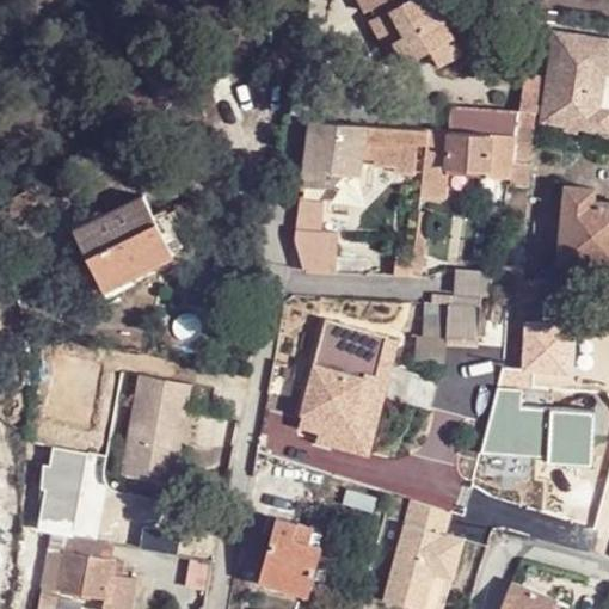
[(431,0),(406,0),(376,17),(385,34),(376,37),(394,72),(428,51),(451,38),(431,0)]
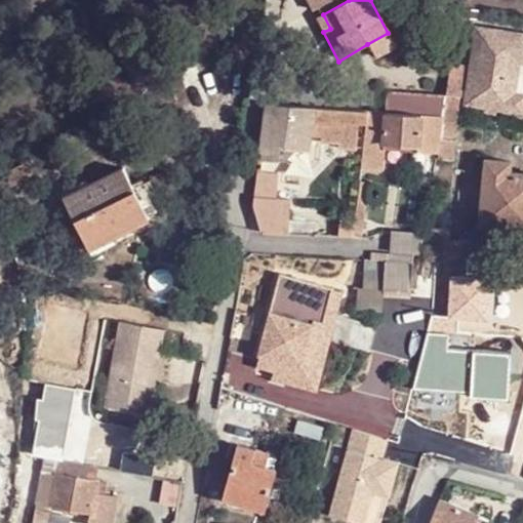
[(316,18),(323,32),(330,29),(323,14),(316,18)]
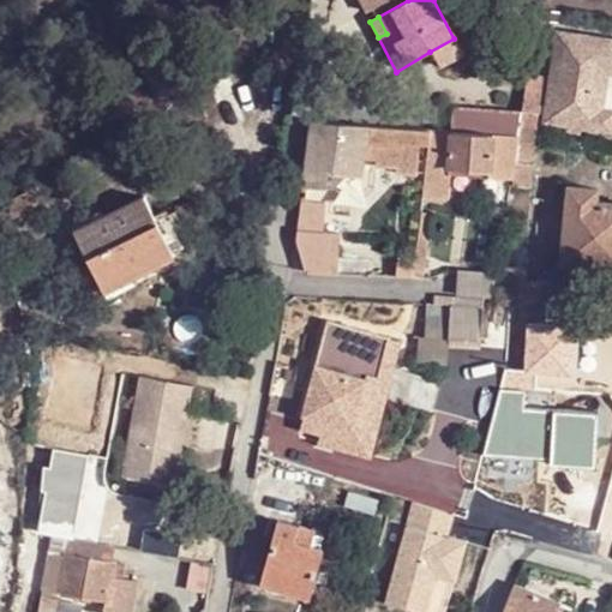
[(611,40),(557,33),(541,118),(611,130),(611,94),(603,93),(609,65),(611,65),(611,40)]
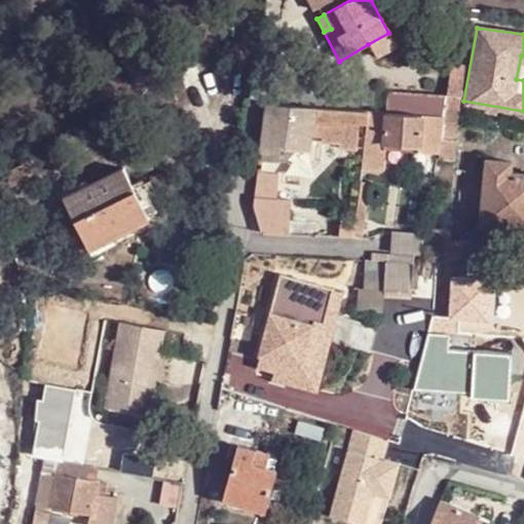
[(388,33),(368,44),(376,59),(397,46),(388,33)]
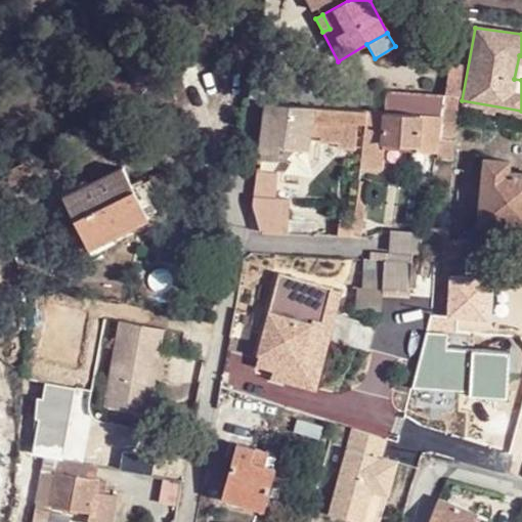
[(385,113),(440,117),(444,94),(386,91),(385,113)]
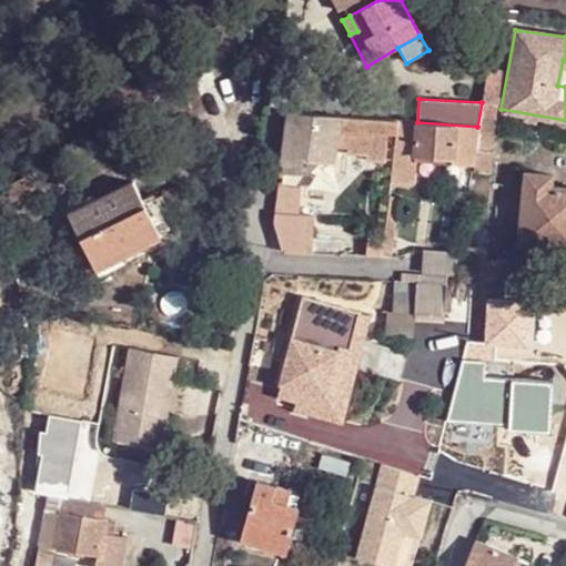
[(287,115),(286,118),(282,155),(324,159),(334,160),(336,138),(347,139),(347,151),(364,152),(364,161),(383,162),(385,134),(393,135),(395,121),(287,115)]
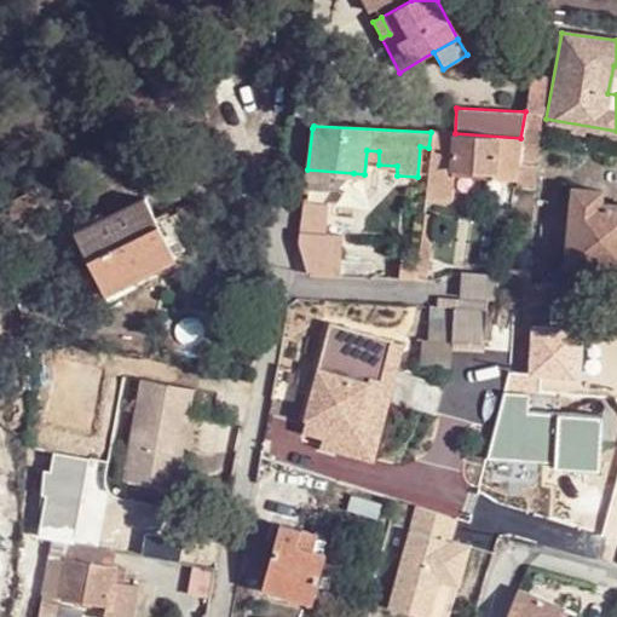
[(455,133),(431,132),(428,148),(422,201),(444,206),(448,180),(450,172),(490,176),(489,186),(513,190),(519,145),(520,138),(455,133)]
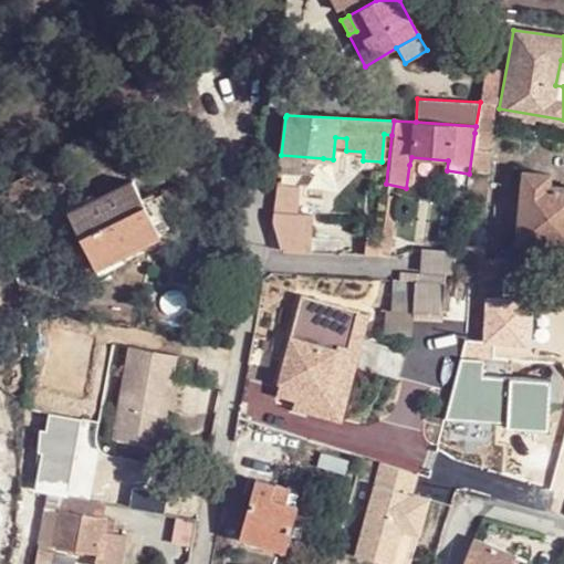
[(474,133),(469,174),(468,180),(491,183),(498,135),(474,133)]
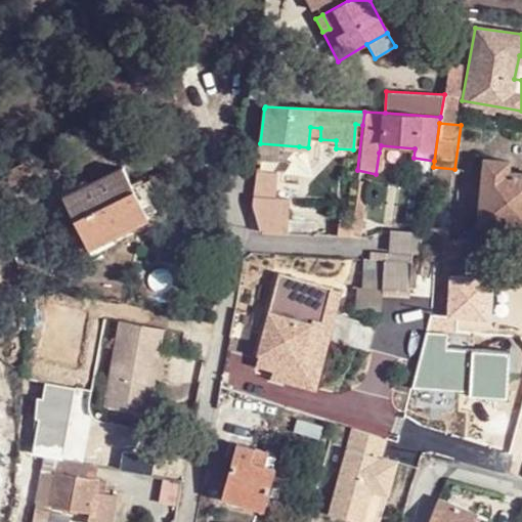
[(299,146),(260,143),(257,161),(283,163),(299,146)]
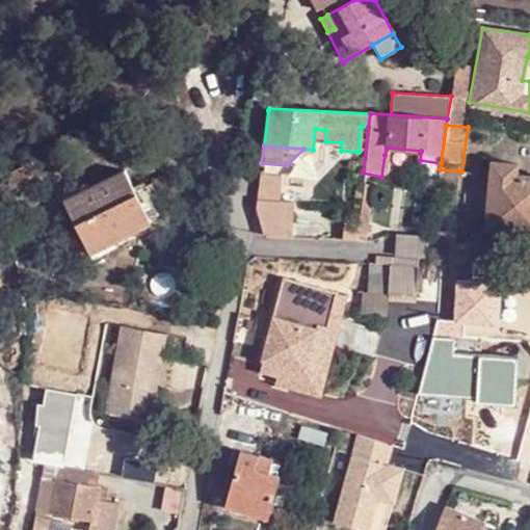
[(385,155),(420,160),(421,151),(387,148),(385,155)]
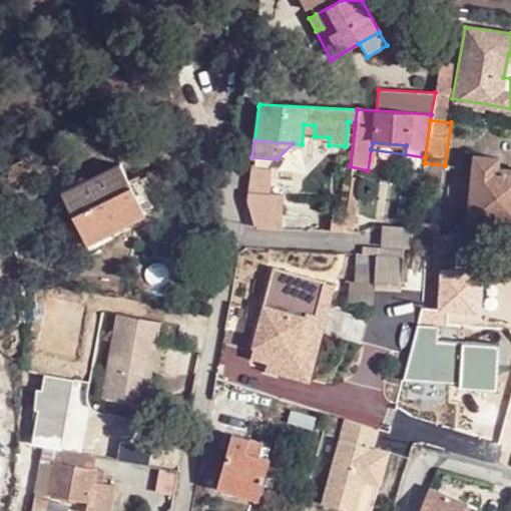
[(496,160),(473,158),(465,219),(510,223),(510,171),(495,170),(496,160)]
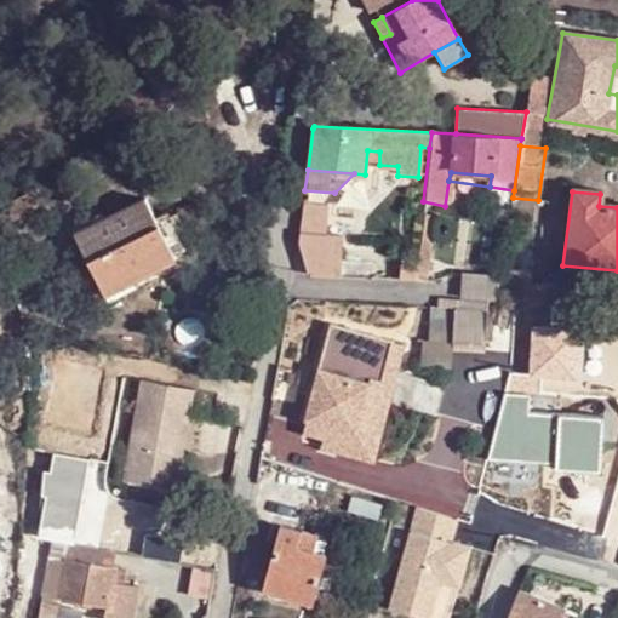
[(74,235),(103,295),(173,261),(172,258),(160,233),(153,219),(144,200),(74,235)]
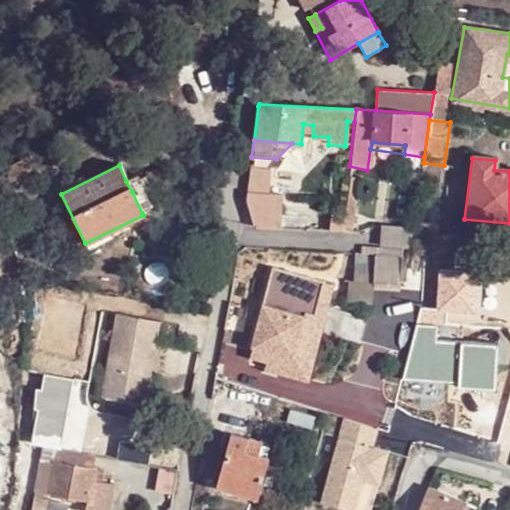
[(245,202),(255,229),(281,231),(283,196),(270,196),(271,172),(249,170),(245,202)]
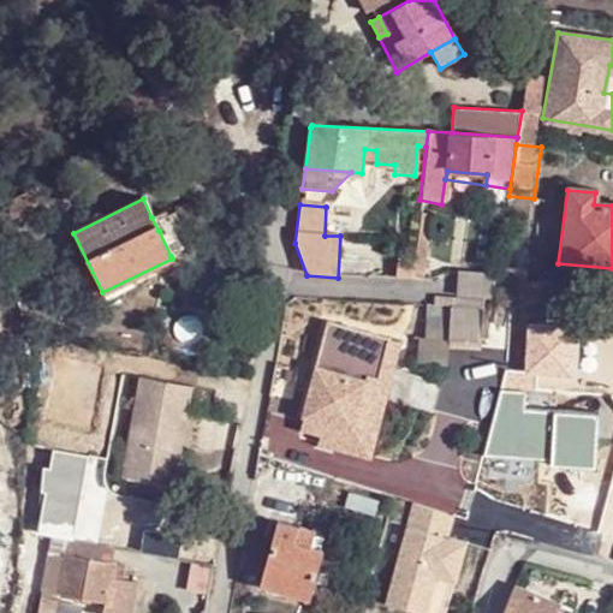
[(164,212),(152,218),(159,231),(171,226),(164,212)]
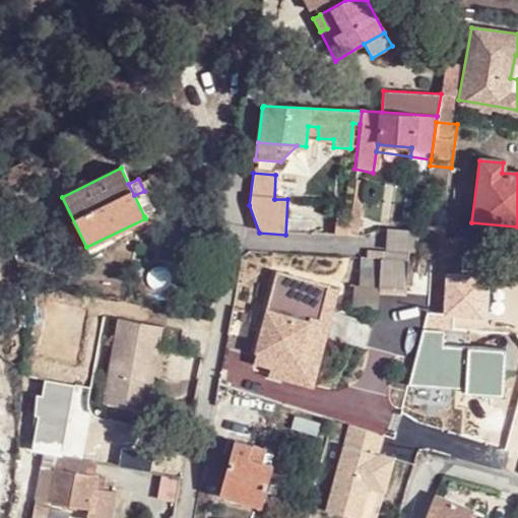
[(134,195),(144,216),(154,210),(144,191),(134,195)]
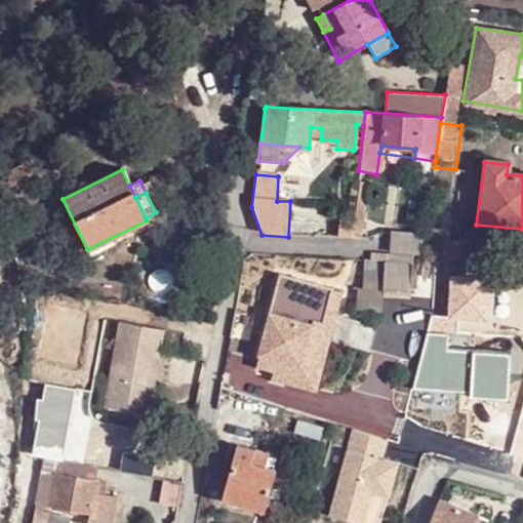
[(349,240),(361,242),(363,208),(353,206),(349,240)]
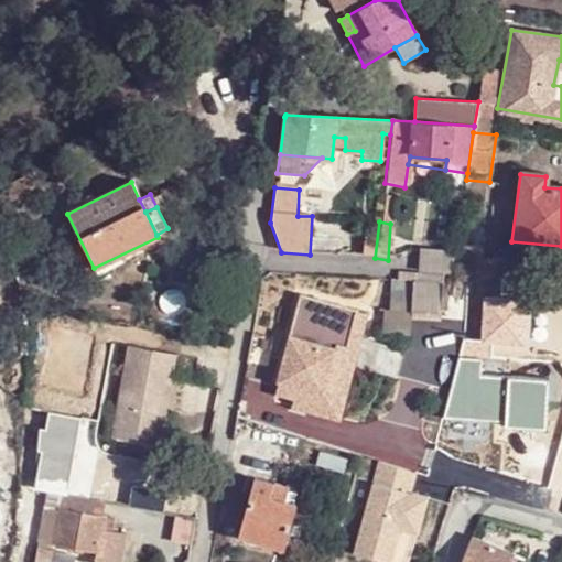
[(509,251),(479,249),(476,271),(507,272),(509,251)]
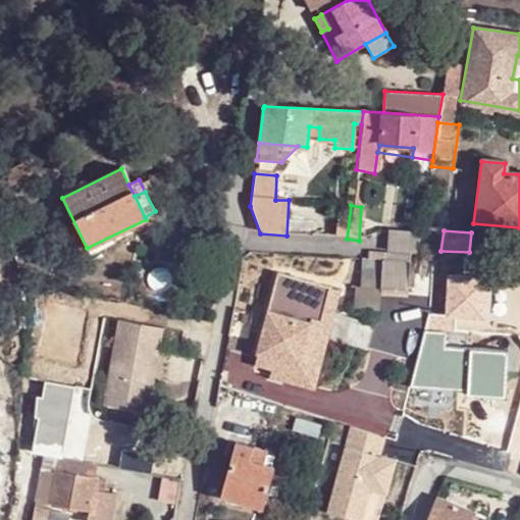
[(390,231),(387,243),(416,244),(417,235),(390,231)]
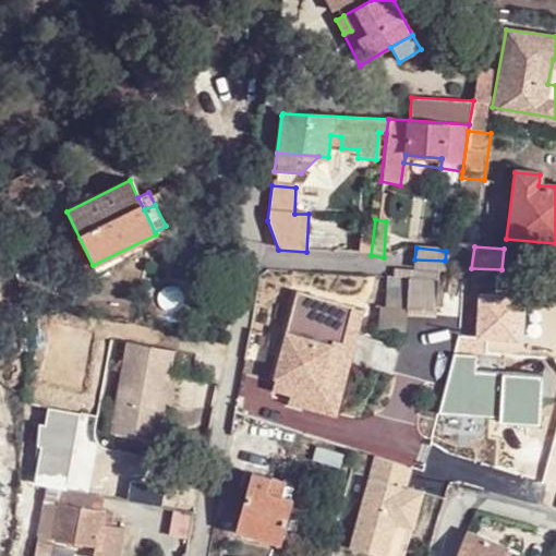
[(445,261),(414,260),(413,267),(445,270),(445,261)]
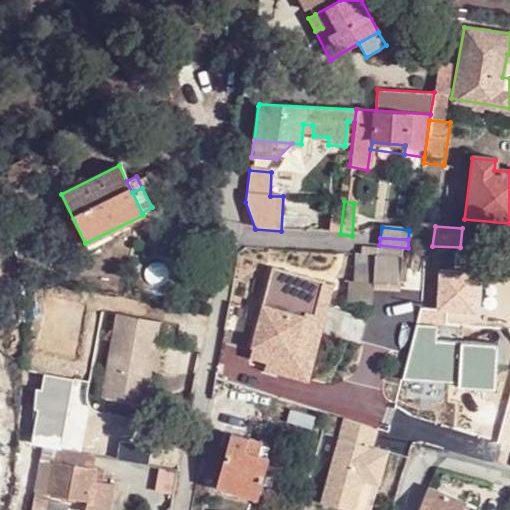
[(400,286),(402,259),(374,257),(371,284),(400,286)]
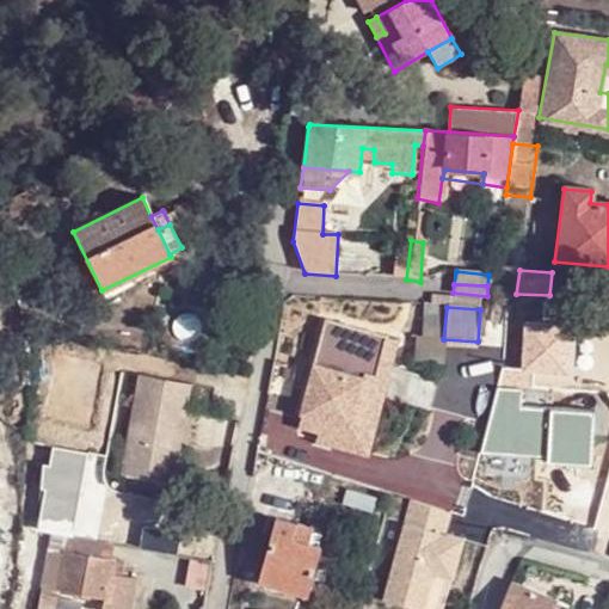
[(522,357),(528,312),(490,307),(484,352),(522,357)]
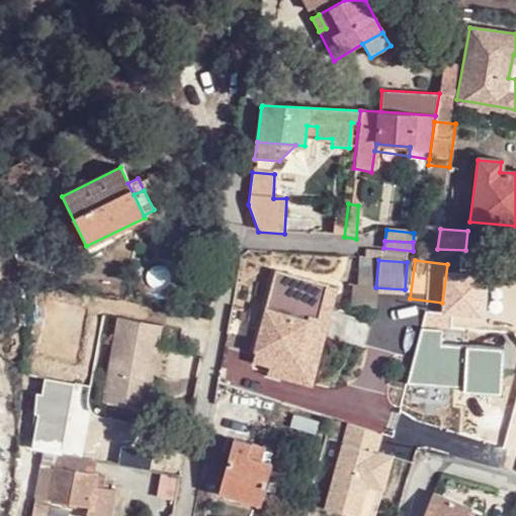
[(327,286),(275,272),(251,360),(270,365),(273,356),(296,362),(309,316),(318,318),(327,286)]
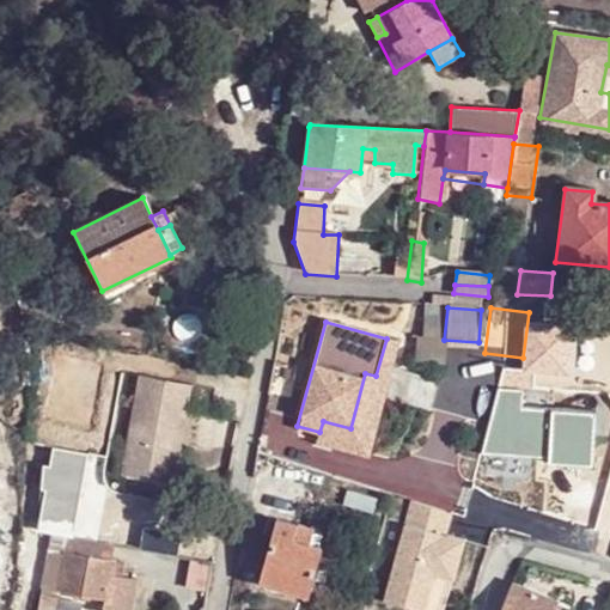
[(170,486),(188,386),(136,378),(119,476),(170,486)]
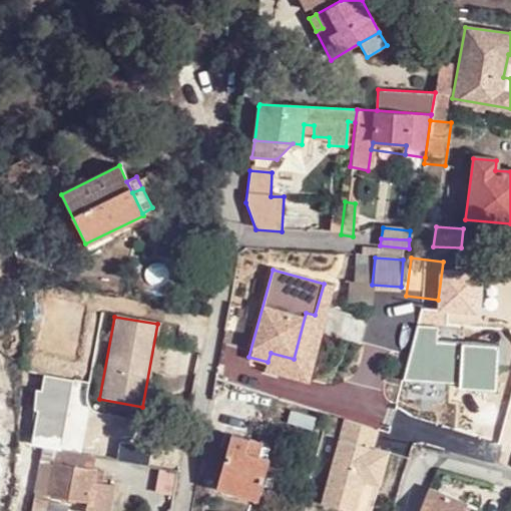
[(373,510),(388,455),(373,451),(378,432),(340,422),(317,510),(373,510)]
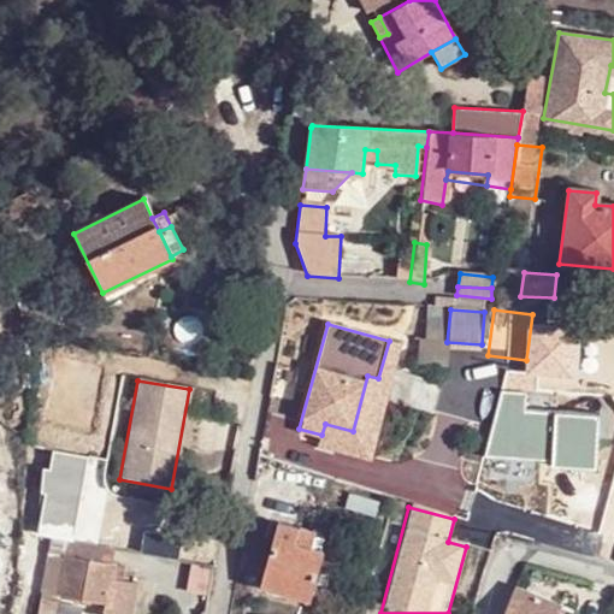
[(278,524),(247,519),(240,565),(266,566),(278,524)]
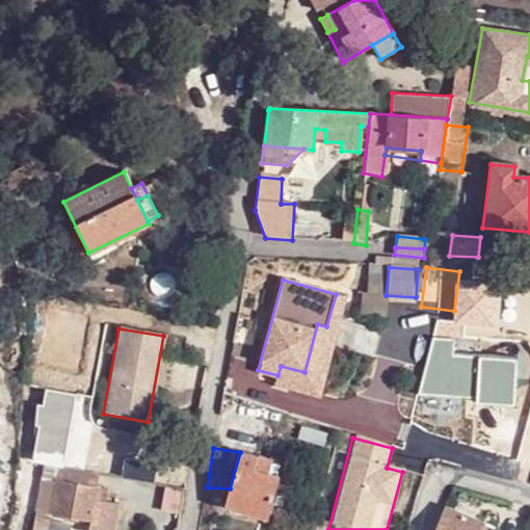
[(273,460),(240,452),(230,488),(226,506),(269,519),(279,476),(268,473),(273,460)]
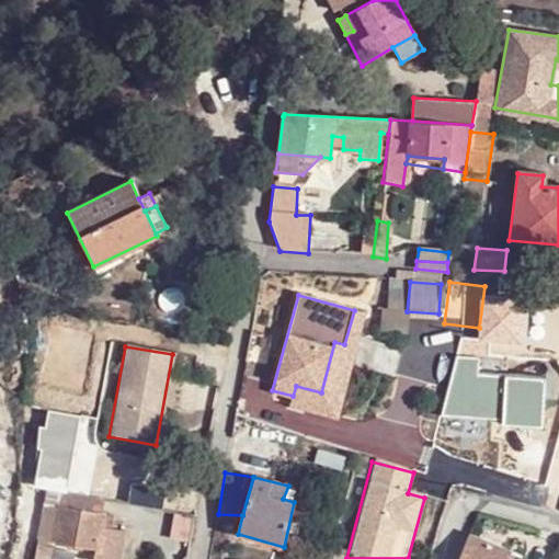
[(99,503),(61,497),(58,511),(42,508),(37,538),(97,550),(94,558),(117,558),(122,536),(100,533),(103,515),(98,514),(99,503)]
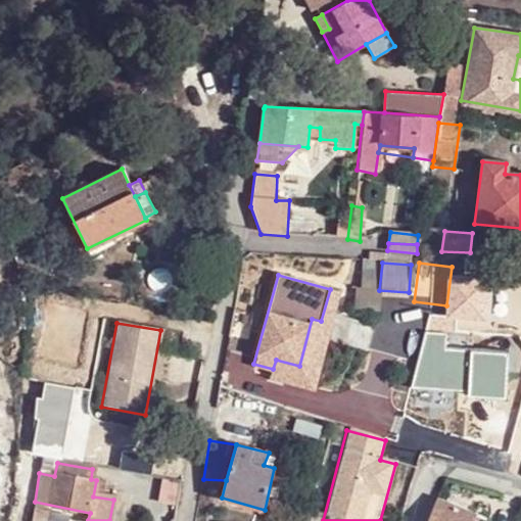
[(471,520),(474,515),(436,499),(427,520),(471,520)]
